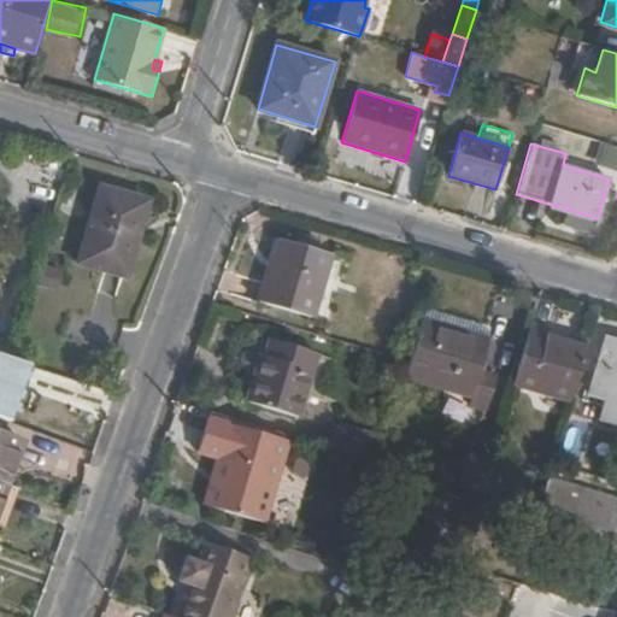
[(134,236),(145,199),(100,186),(77,264),(125,277),(137,238),(134,236)]
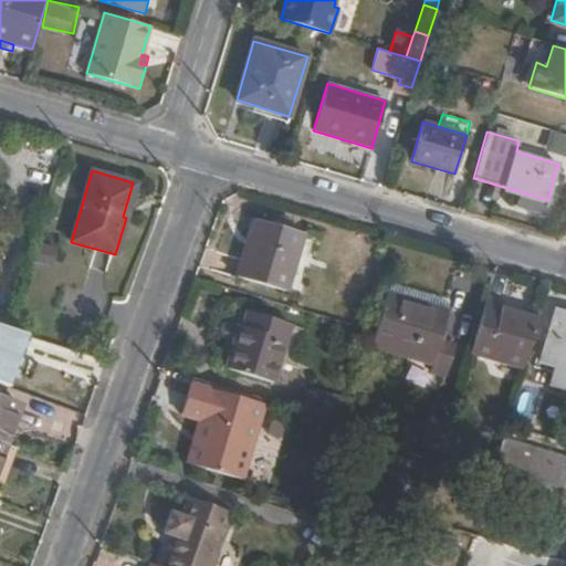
[(557,192),(563,176),(555,174),(551,190),(557,192)]
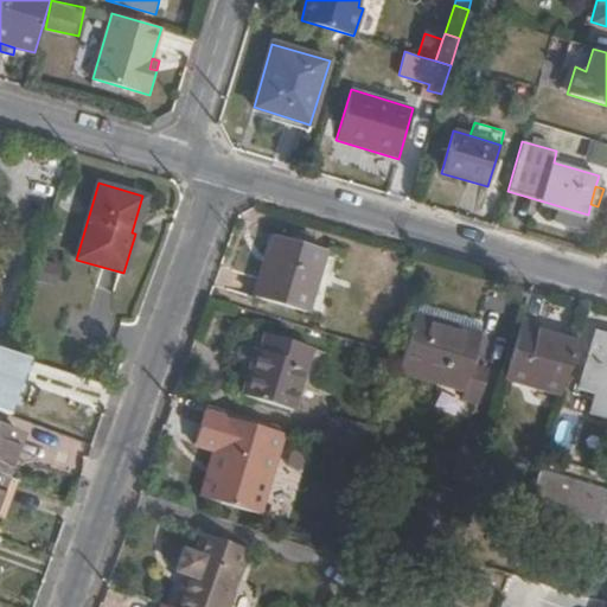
[(301,242),(304,232),(292,229),(289,240),(301,242)]
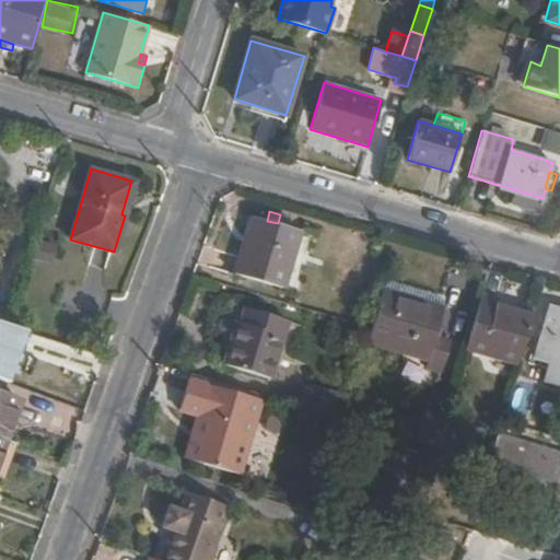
[(283,290),(301,230),(278,223),(267,221),(253,217),(245,244),(243,244),(234,275),(283,290)]
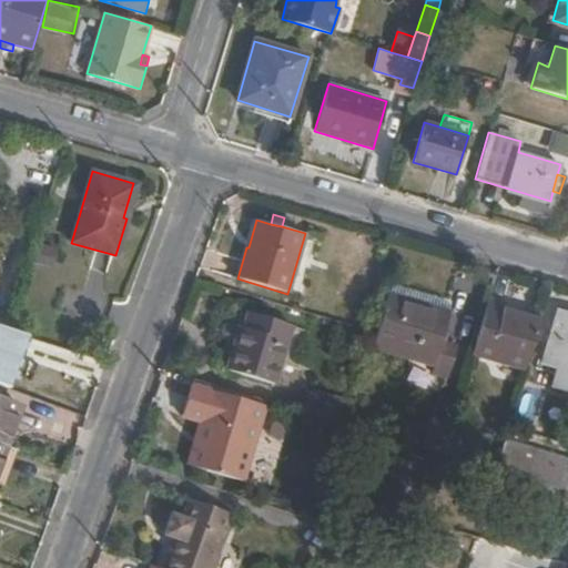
[(446,310),(448,301),(392,285),(391,293),(446,310)]
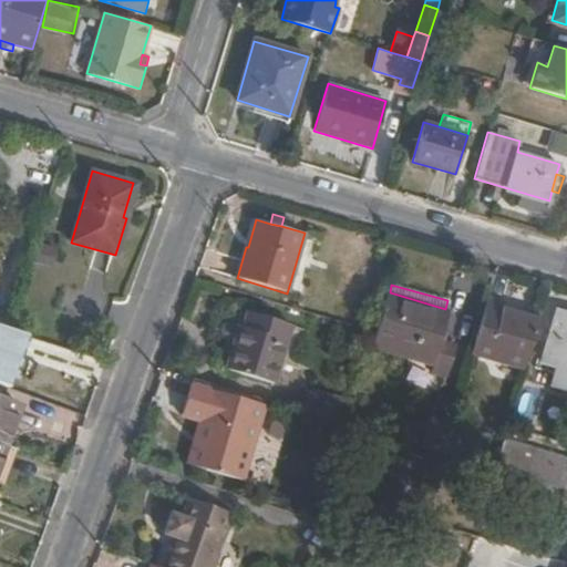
[(441,340),(450,310),(445,309),(390,292),(387,291),(371,348),(433,366),(431,374),(447,379),(457,344),(441,340)]
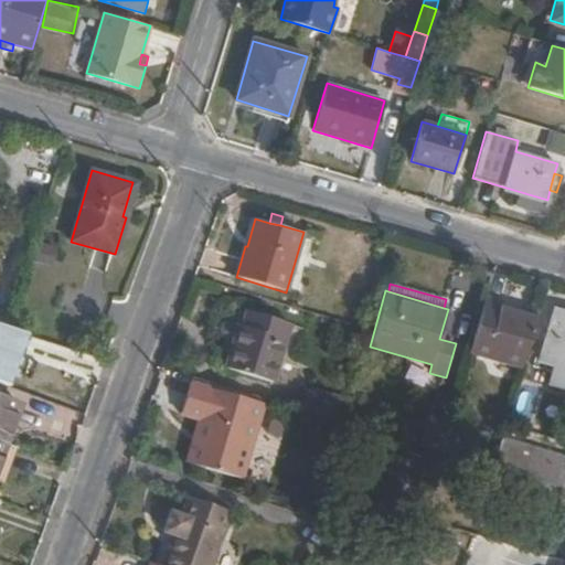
[(523,366),(537,318),(501,307),(502,301),(486,297),(470,352),(523,366)]
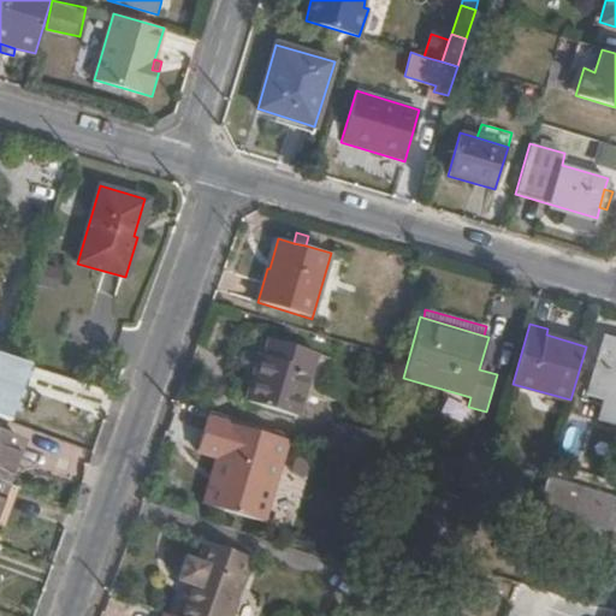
[(615,424),(615,338),(603,336),(588,388),(605,392),(603,400),(598,419),(615,424)]
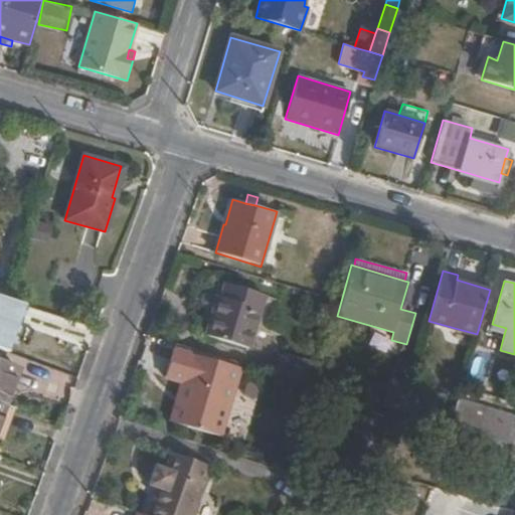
[(220,298),(227,300),(231,285),(225,284),(220,298)]
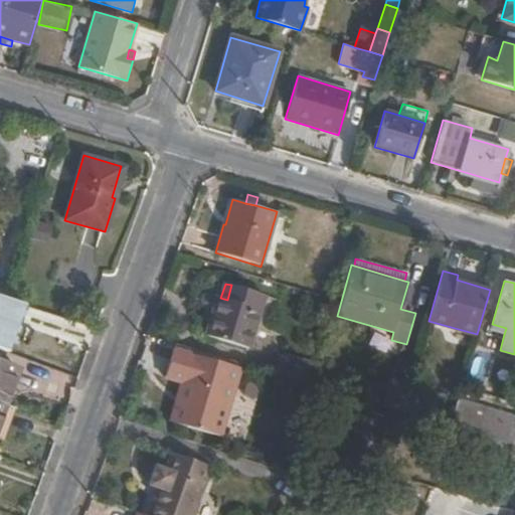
[(248,349),(265,295),(231,285),(227,300),(220,298),(216,296),(204,336),(248,349)]
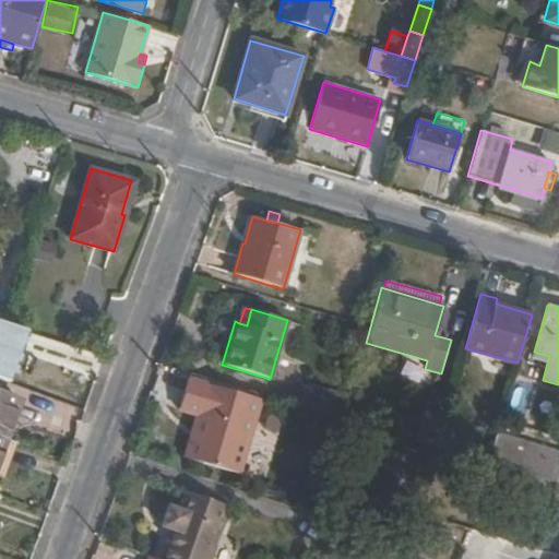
[(547,363),(549,356),(534,352),(532,358),(547,363)]
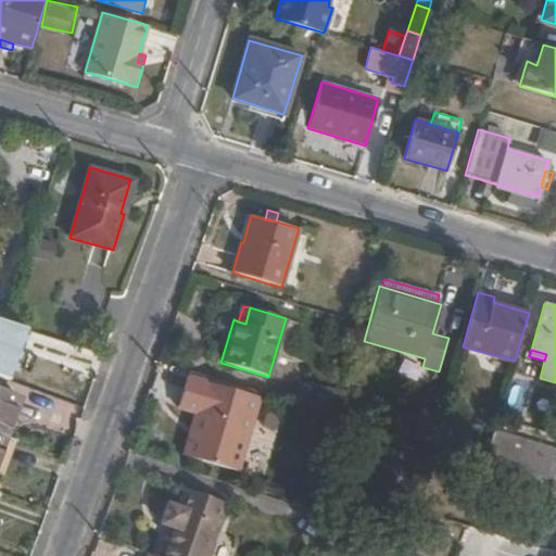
[(237,471),(260,394),(189,374),(180,408),(196,413),(184,455),(237,471)]
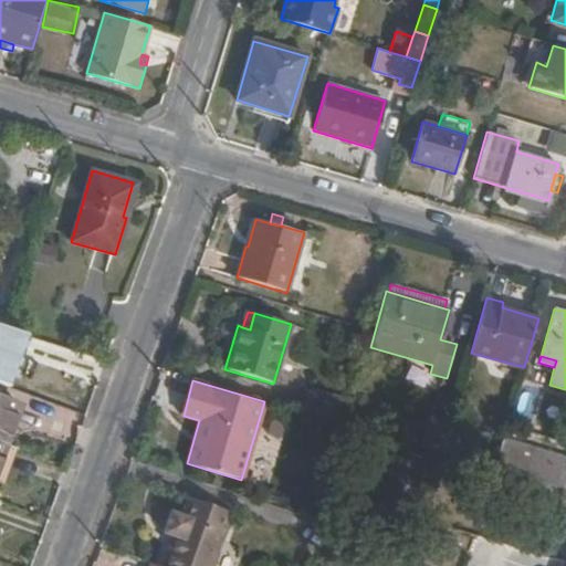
[(0,442),(7,444),(21,406),(0,398),(0,442)]
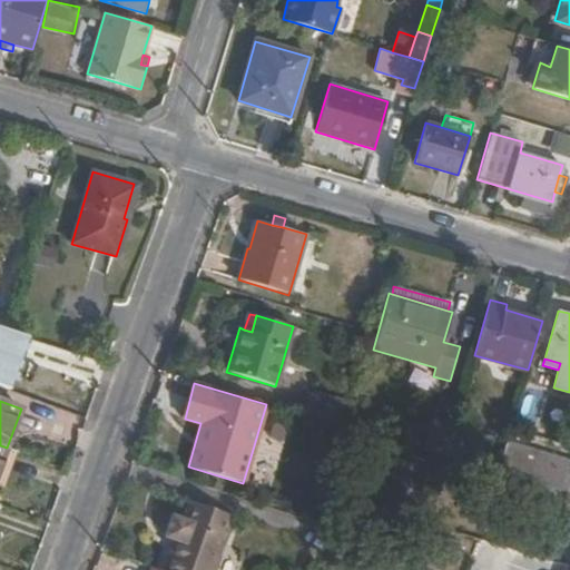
[(434,418),(425,446),(445,453),(448,446),(453,425),(454,423),(434,418)]
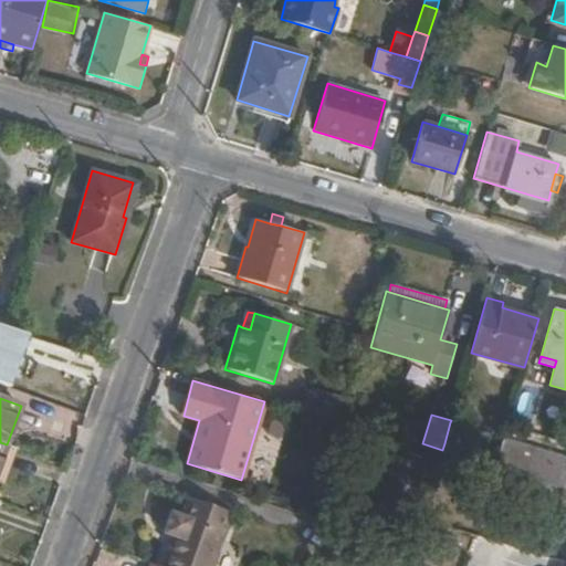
[(565,485),(565,482),(565,456),(503,438),(494,465),(565,485)]
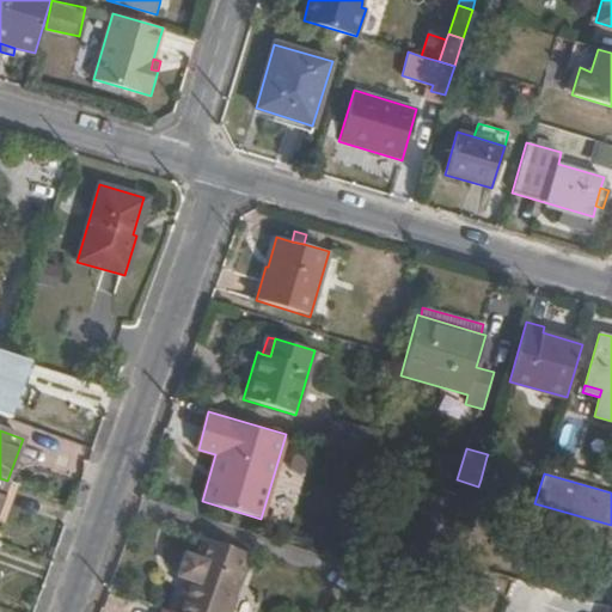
[(494,491),(496,483),(481,479),(478,487),(494,491)]
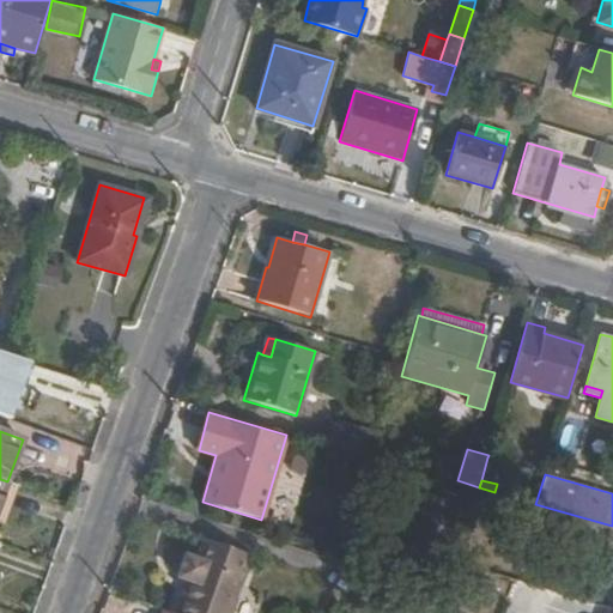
[(0,522),(5,525),(18,486),(7,481),(0,501),(0,522)]
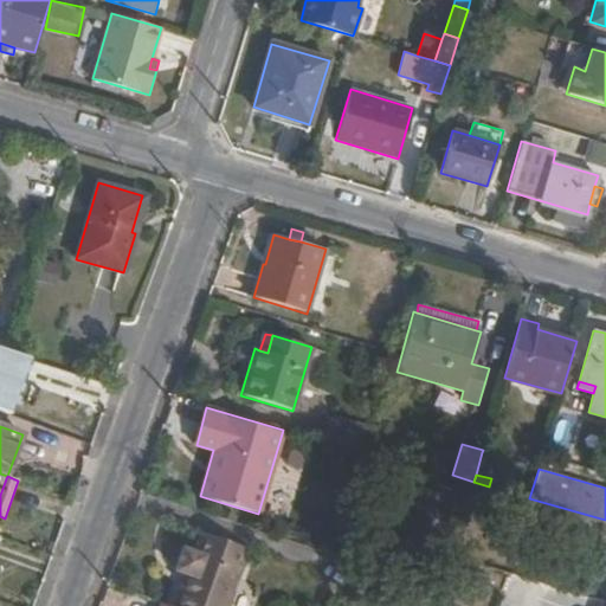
[(604,524),(605,520),(529,498),(528,502),(604,524)]
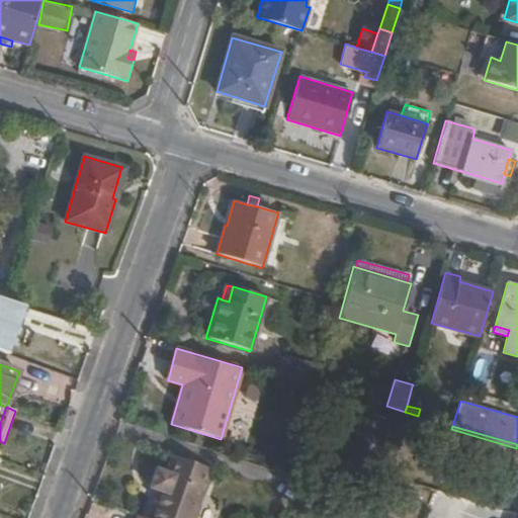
[(192,517),(210,468),(173,454),(166,473),(156,469),(150,487),(163,492),(153,517),(192,517)]
